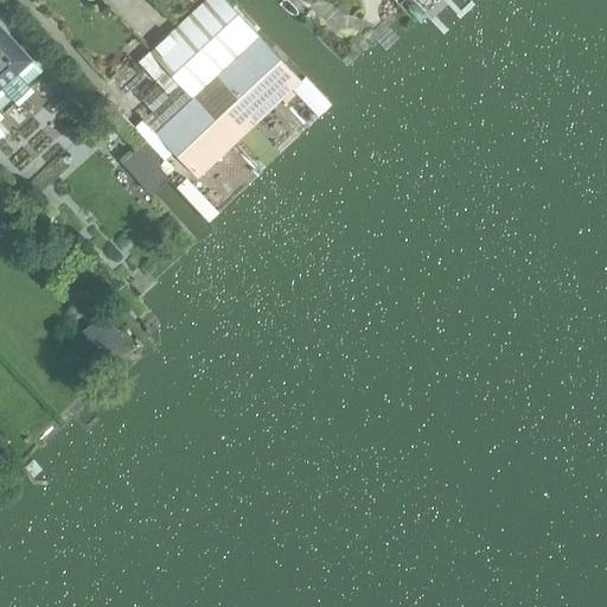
[(163,61),(237,141),(301,81),(225,0),(203,0),(174,25),(148,50),(160,63),(163,61)]
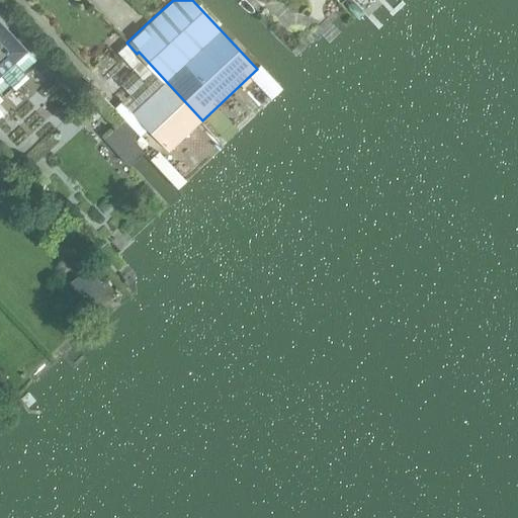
[(0,92),(8,84),(11,86),(24,74),(22,72),(35,60),(25,49),(0,21),(0,92)]
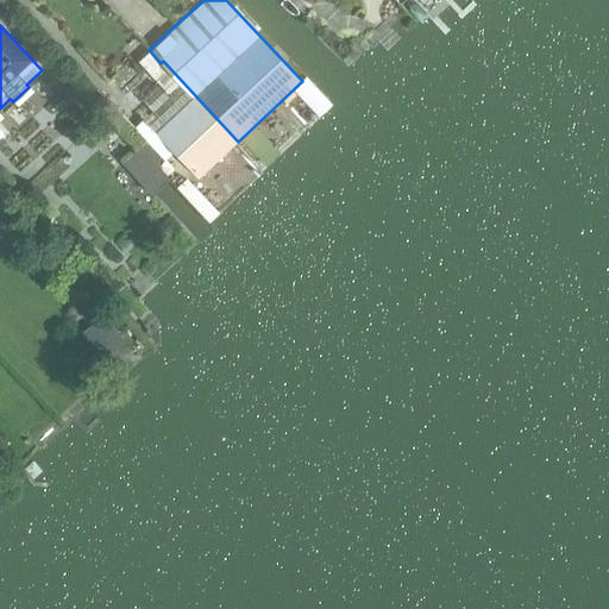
[(171,96),(144,121),(198,179),(238,142),(163,61),(161,63),(150,74),(171,96)]
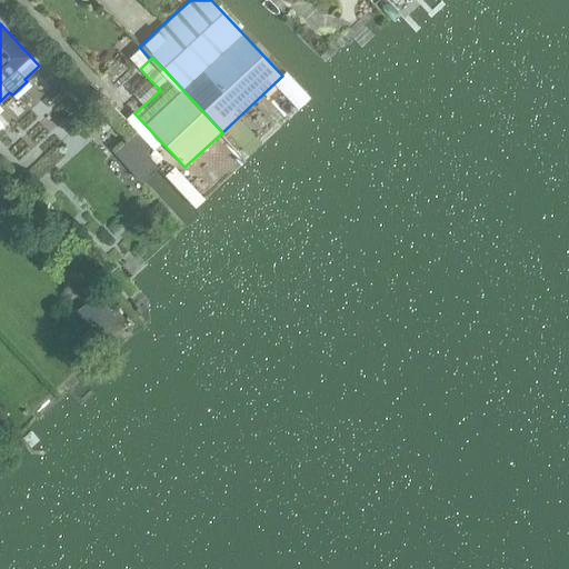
[(136,131),(112,152),(140,181),(156,167),(145,155),(149,146),(136,131)]
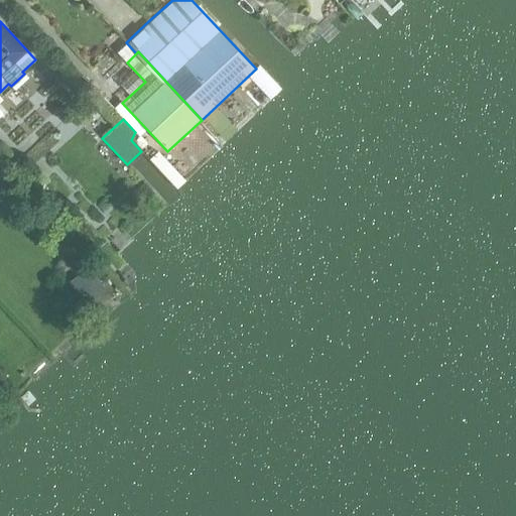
[(95,298),(110,284),(89,262),(74,276),(95,298)]
